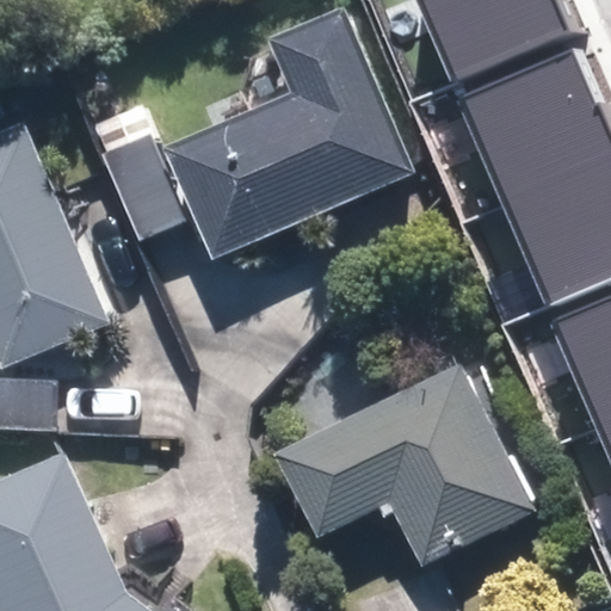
[(418,0),(456,85),(576,31),(561,0),(418,0)]
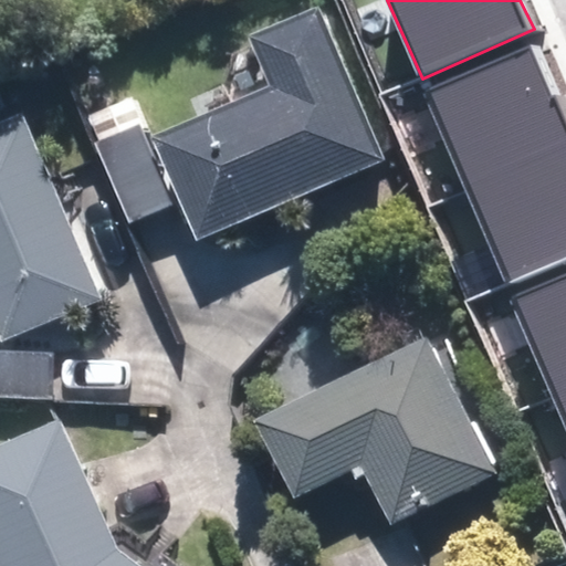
[(261,100),(171,136),(154,93),(103,114),(147,221),(203,198),(221,241),(397,168),(327,1),(236,39),(261,100)]
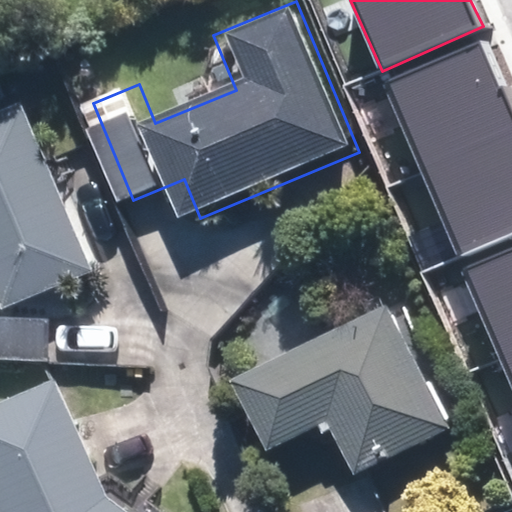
[(381,84),(420,173),(511,132),(511,107),(482,40),(381,84)]
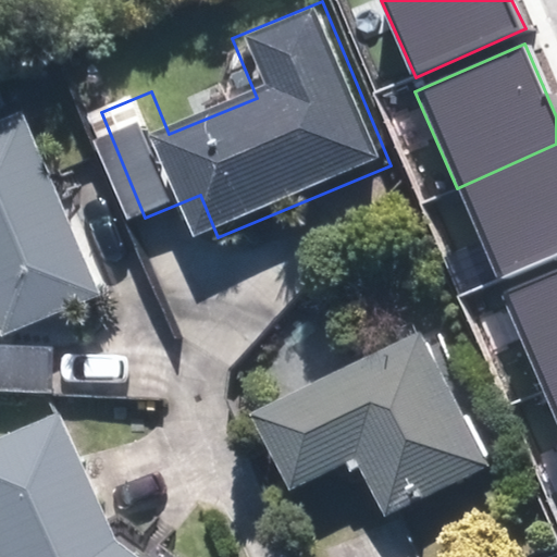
[(0,286),(21,338),(139,291),(94,180),(78,186),(47,107),(0,125),(0,286)]
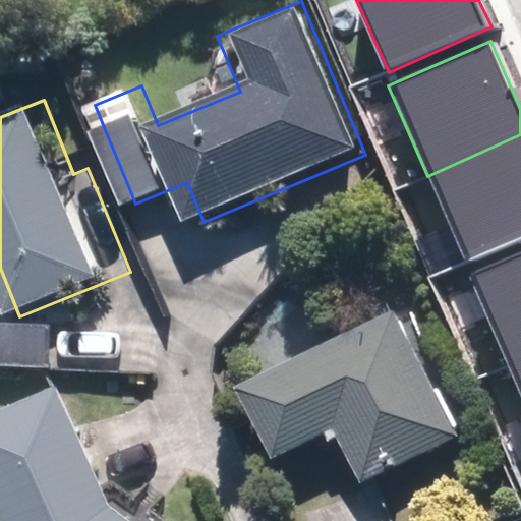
[(520,134),(427,176),(467,264),(520,240),(520,134)]
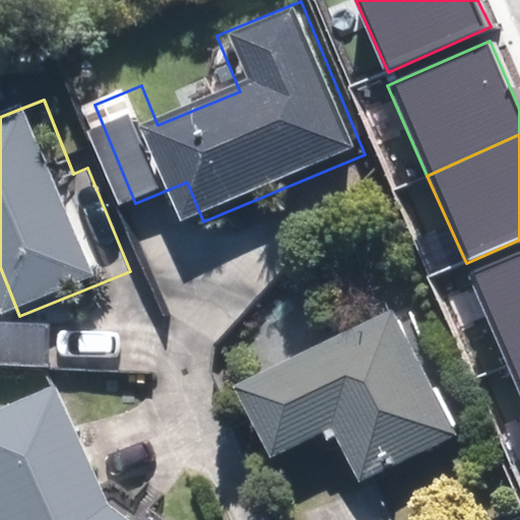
[(519,252),(469,274),(508,363),(519,356),(519,252)]
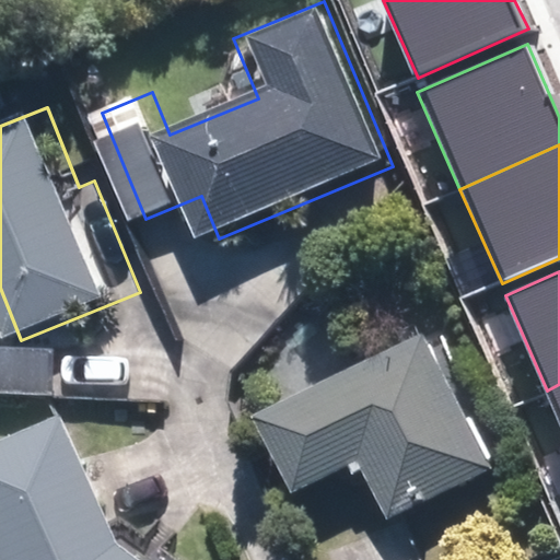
[(406,515),(513,465),(447,324),(271,407),(311,491),(380,459),(406,515)]
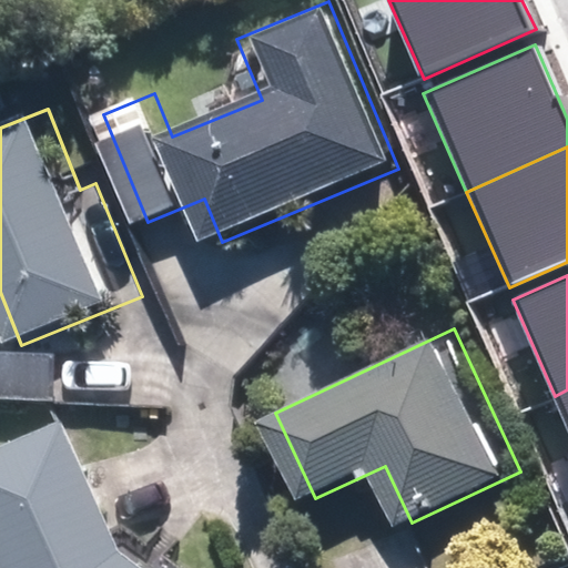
[(73,354),(0,350),(0,399),(71,403),(73,354)]
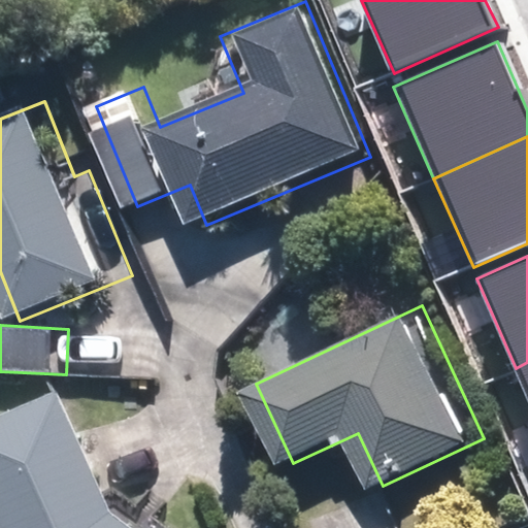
[(527,362),(516,368),(527,397),(527,362)]
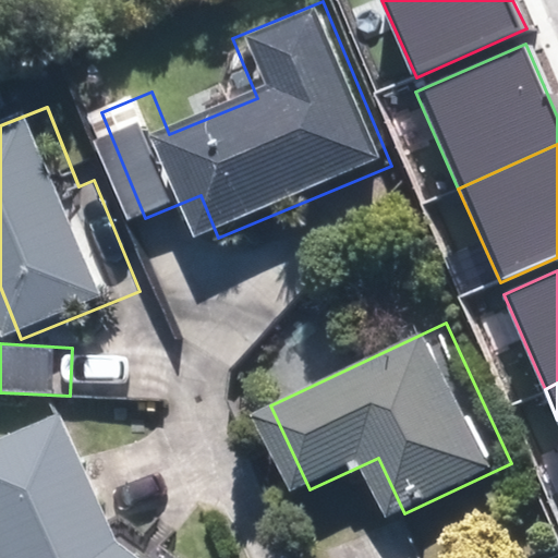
[(86,413),(0,448),(0,501),(22,557),(153,557),(135,544),(86,413)]
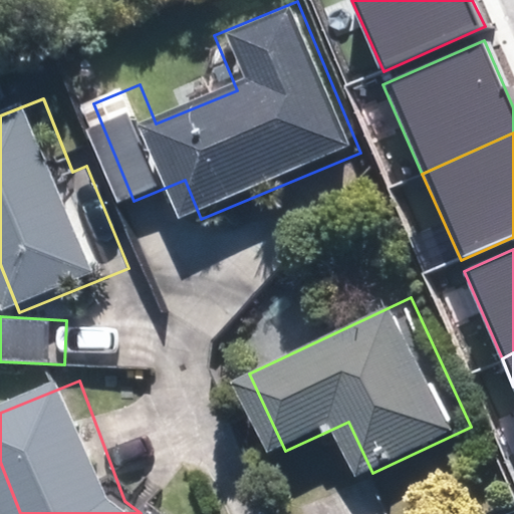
All buildings are outlined.
